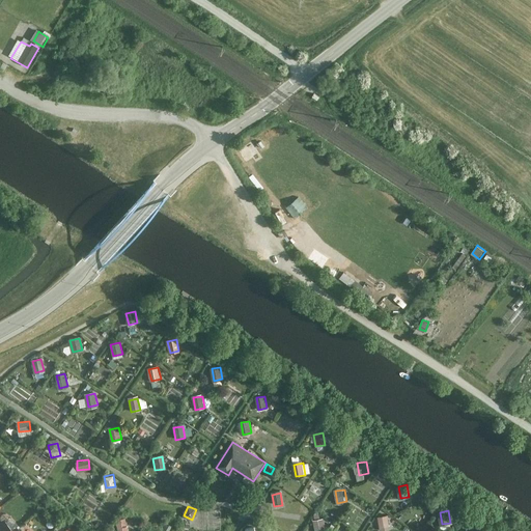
[(388,514),(380,516),(382,528),(390,527),(388,514)]
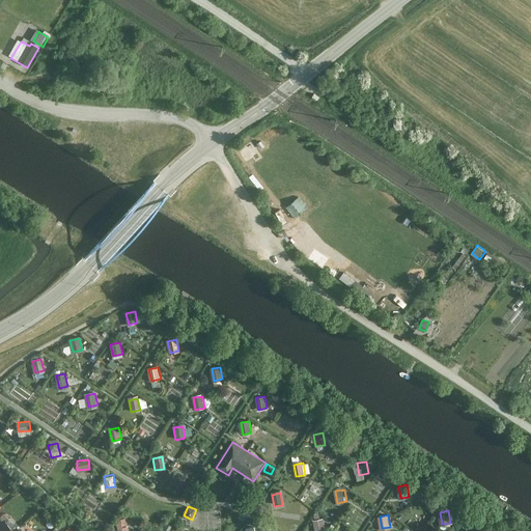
[(126,530),(124,520),(115,521),(116,530),(126,530)]
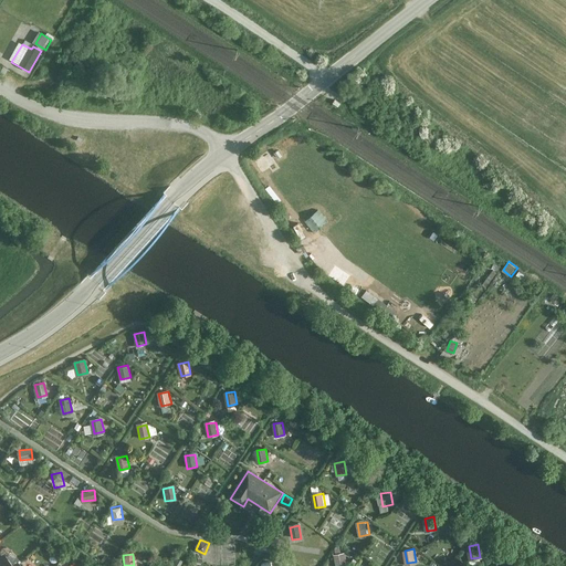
[(349,565),(347,554),(338,556),(339,565),(349,565)]
